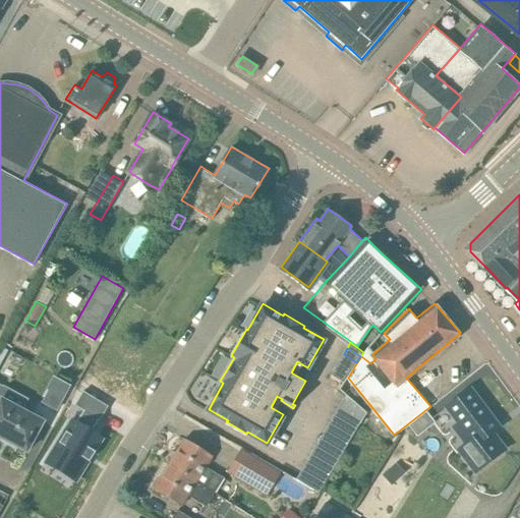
[(352,368),(356,362),(344,354),(340,360),(352,368)]
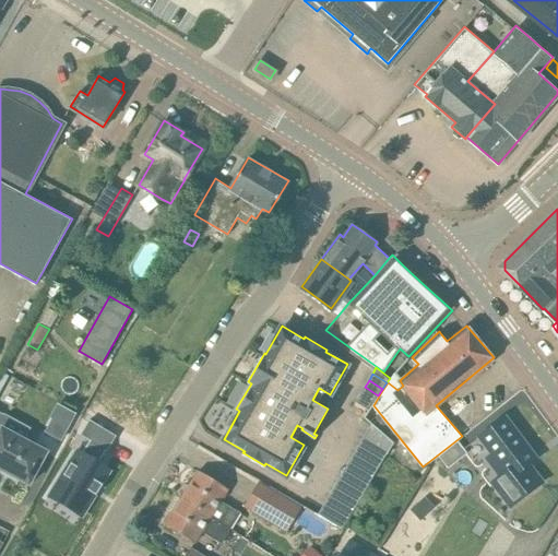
[(357,400),(370,407),(378,395),(365,387),(357,400)]
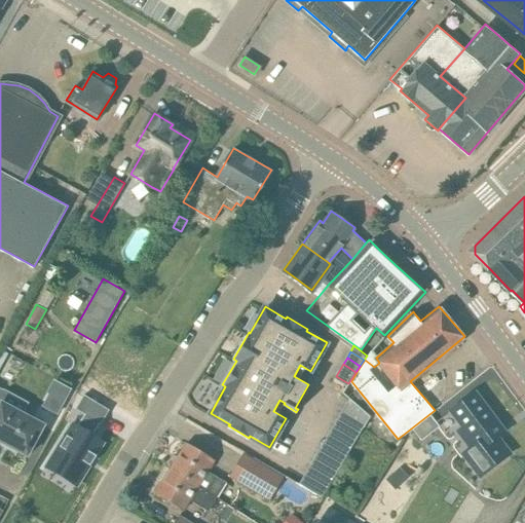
[(42,407),(59,415),(72,389),(54,379),(47,393),(49,394),(42,407)]
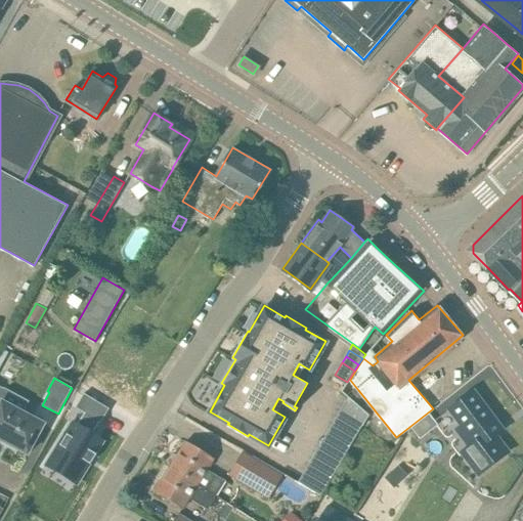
[(74,419),(51,454),(81,473),(89,460),(91,461),(97,450),(95,449),(103,437),(93,430),(100,419),(101,420),(113,402),(83,384),(72,401),(85,409),(78,421),(74,419)]
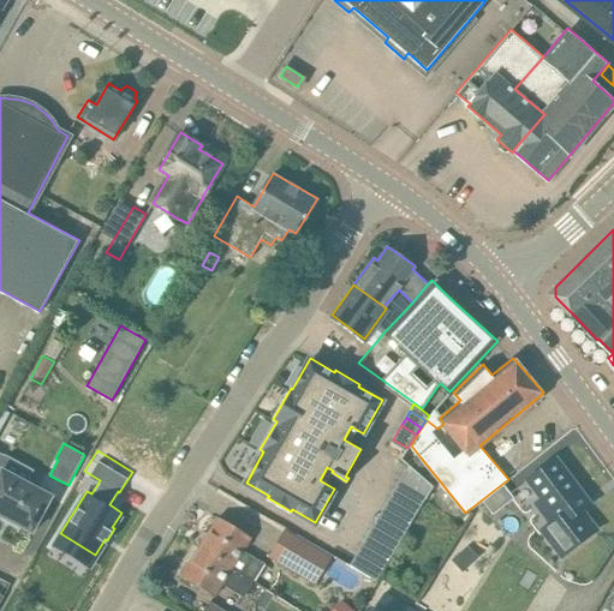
[(0,513),(11,519),(33,531),(53,495),(0,466),(0,461),(4,454),(0,451),(0,513)]
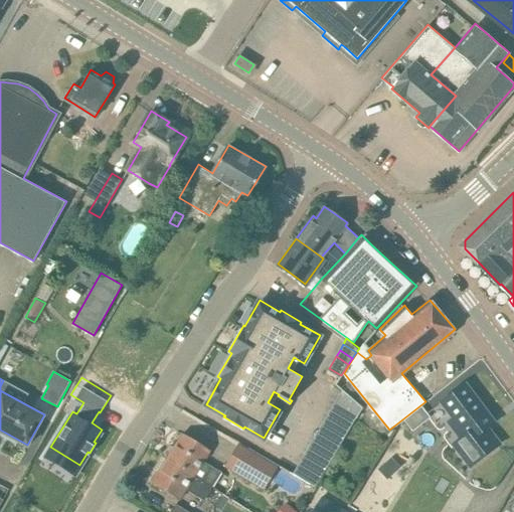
[(462,438),(454,444),(471,466),(502,443),(489,427),(495,421),(466,383),(444,400),(456,415),(449,420),(462,438)]
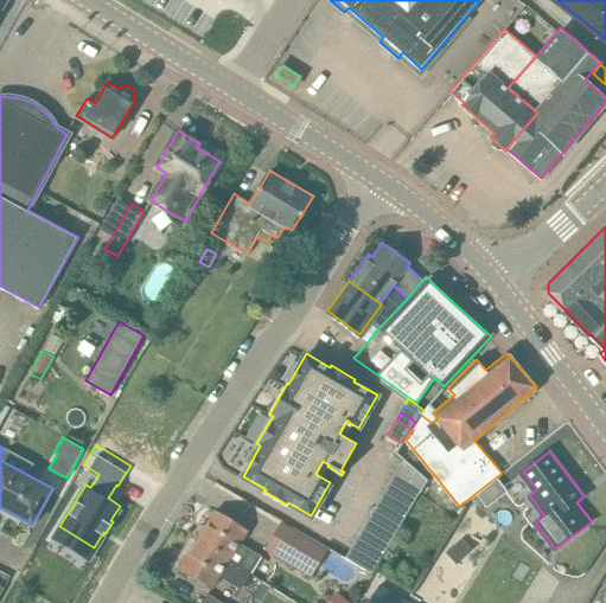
[(415,483),(422,487),(427,478),(422,473),(415,483)]
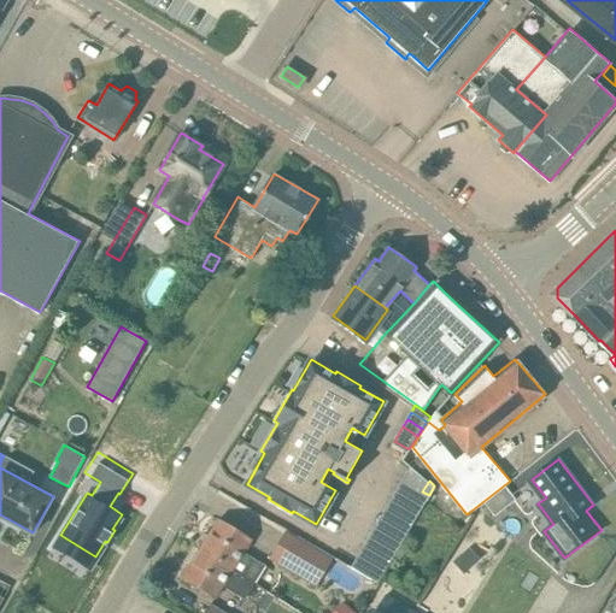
[(423,506),(429,495),(422,491),(416,502),(423,506)]
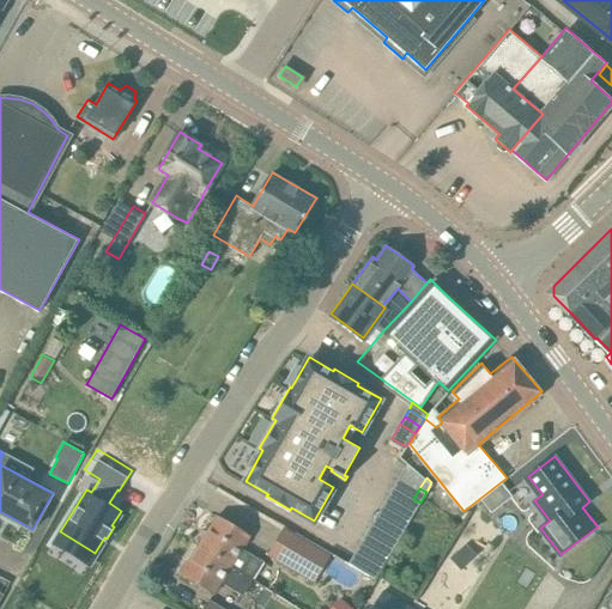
[(407,509),(414,512),(420,503),(413,499),(407,509)]
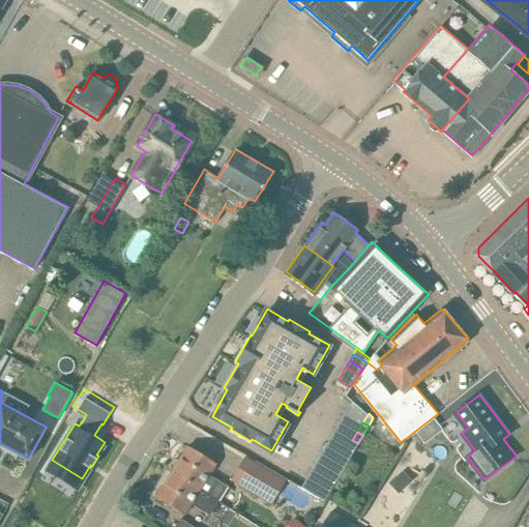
[(352,452),(358,443),(352,440),(347,449),(352,452)]
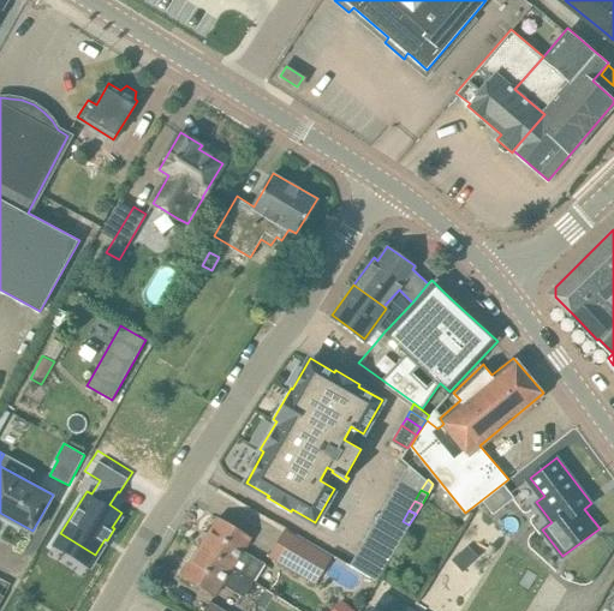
[(233,564),(255,577),(264,561),(244,547),(250,537),(218,516),(208,531),(203,531),(197,539),(200,544),(233,564)]
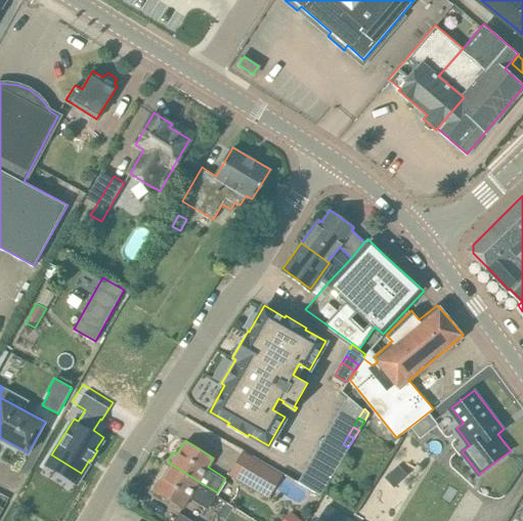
[(338,452),(343,457),(348,447),(343,444),(338,452)]
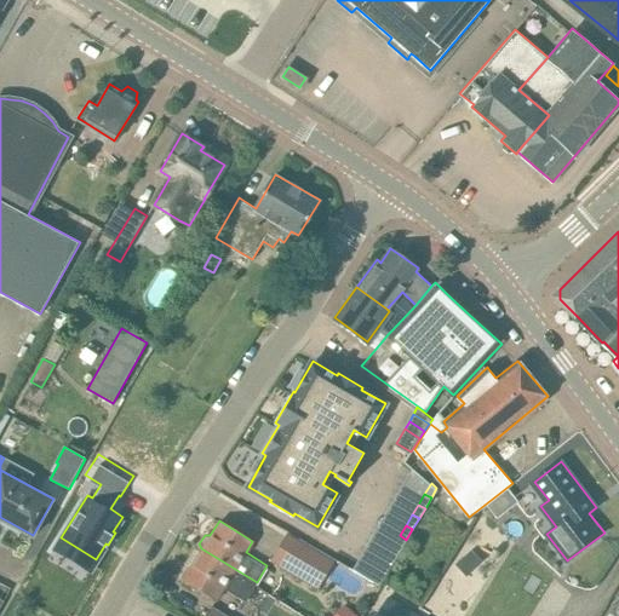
[(334,558),(286,529),(269,558),(319,587),(334,558)]
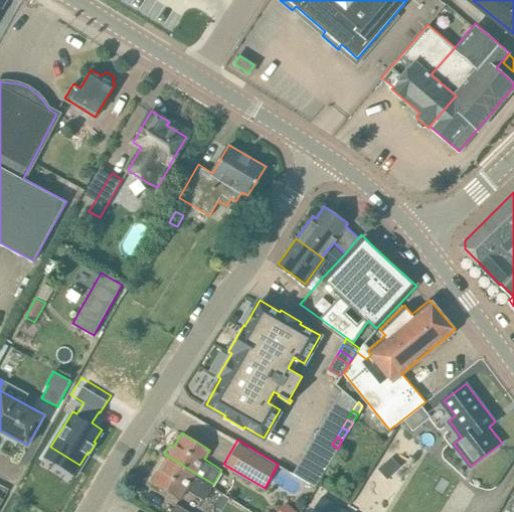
[(332,457),(337,449),(332,445),(327,454),(332,457)]
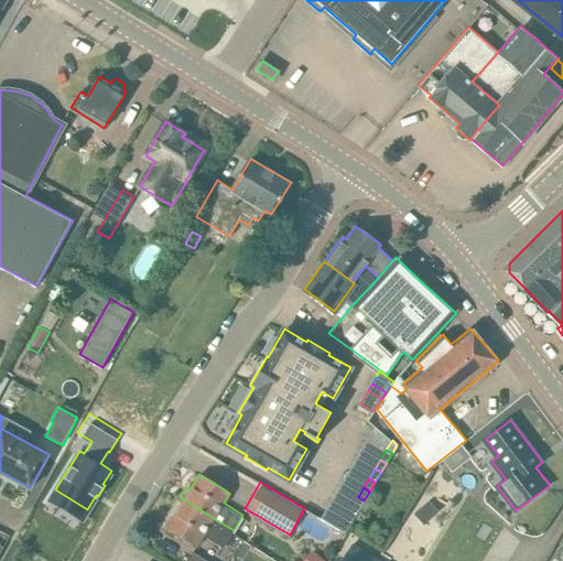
[(353,506),(358,510),(364,500),(358,497),(353,506)]
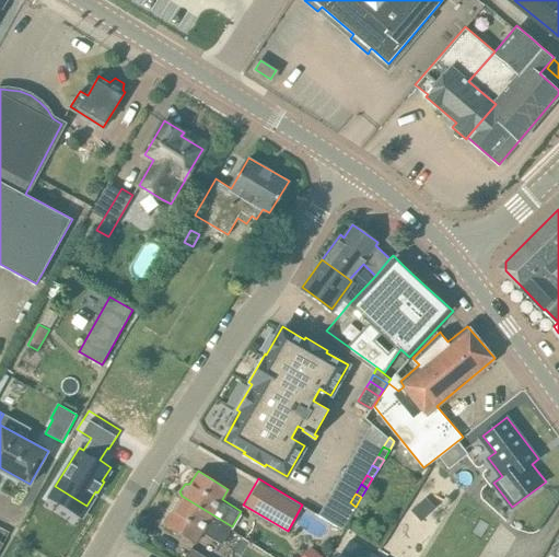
[(222,543),(232,526),(212,514),(182,496),(165,522),(196,542),(202,531),(222,543)]
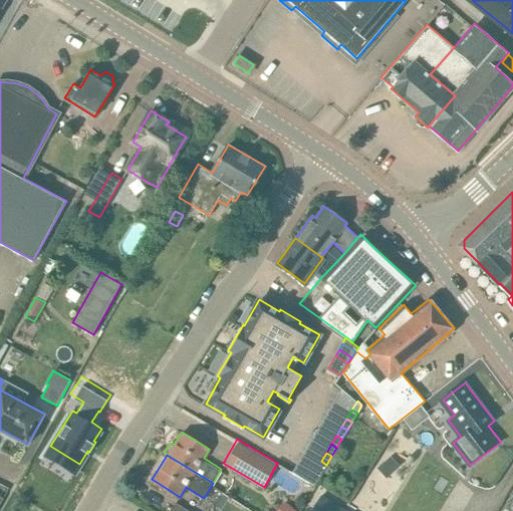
[(321,473),(326,465),(321,461),(315,470),(321,473)]
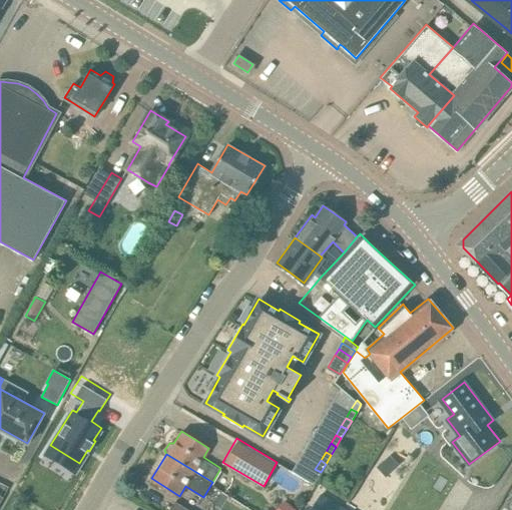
[(310,478),(316,481),(321,472),(315,469),(310,478)]
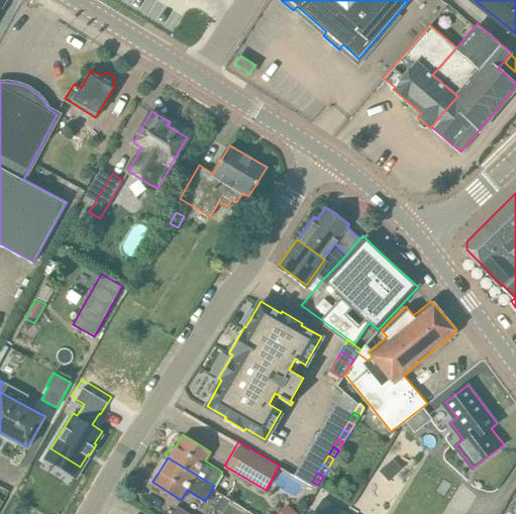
[(352,513),(328,498),(318,513),(352,513)]
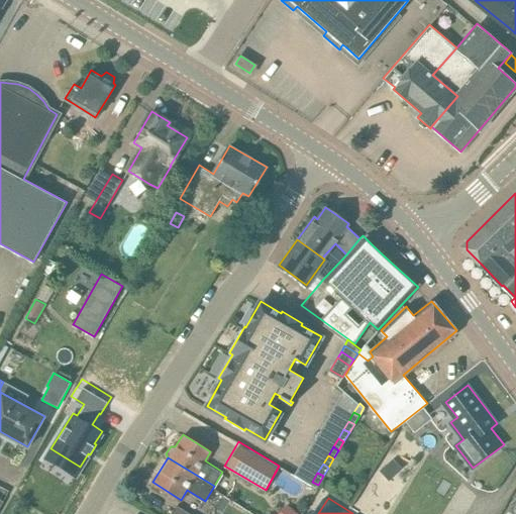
[(300,513),(287,503),(277,513),(300,513)]
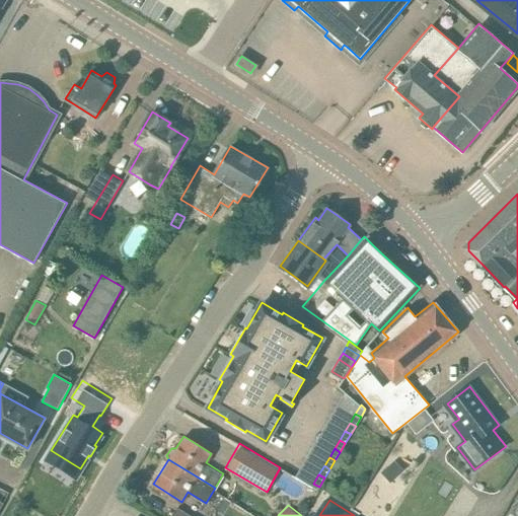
[(195,515),(177,506),(170,515),(195,515)]
